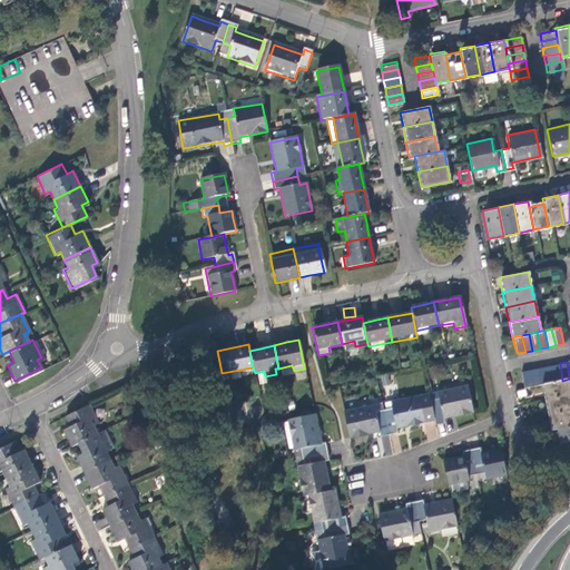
[(562,381),(560,363),(551,365),(554,383),(562,381)]
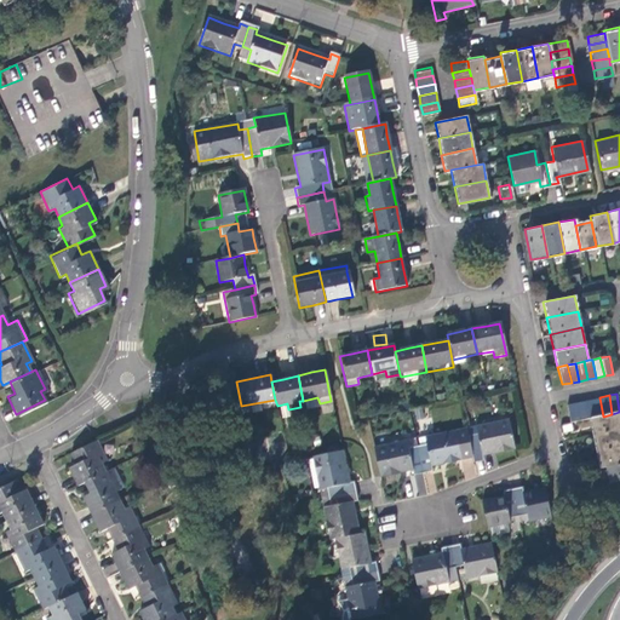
[(591,399),(595,418),(603,417),(600,397),(591,399)]
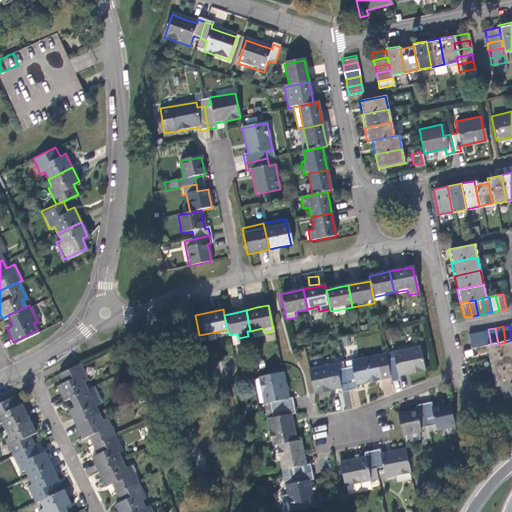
[(484,347),(487,346),(491,345),(488,329),(481,331),(484,347)]
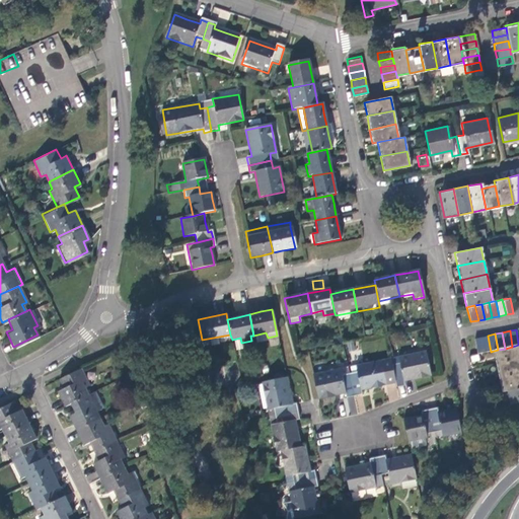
[(485,353),(491,352),(488,336),(482,337),(485,353)]
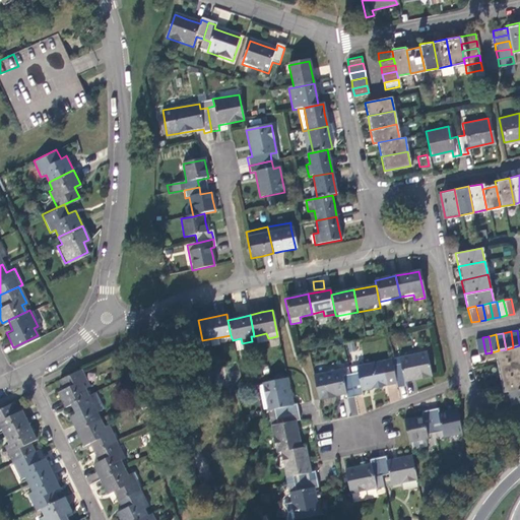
[(474,339),(477,354),(485,353),(482,337),(474,339)]
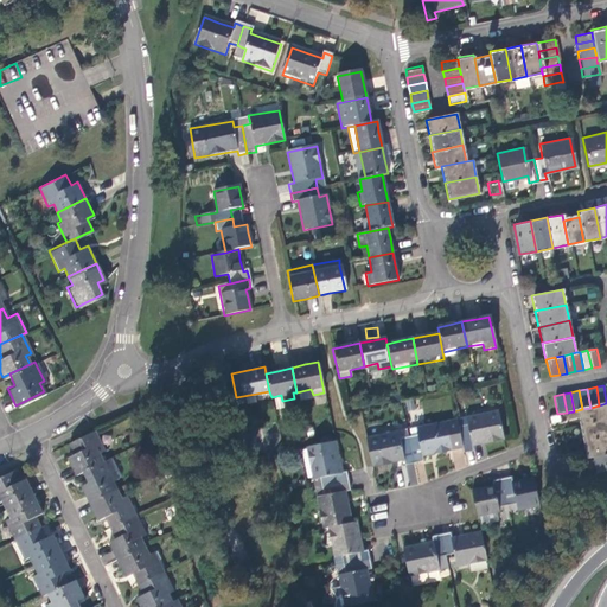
[(581,425),(606,419),(606,403),(599,406),(590,408),(582,409),(577,410),(581,425)]
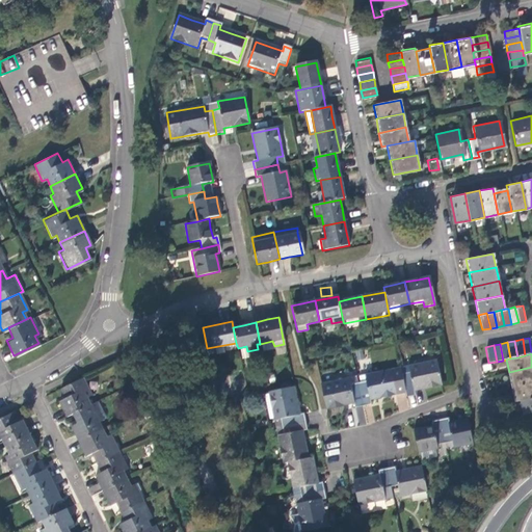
[(401,373),(405,392),(406,397),(414,395),(414,391),(425,388),(441,384),(435,358),(407,365),(408,372),(401,373)]
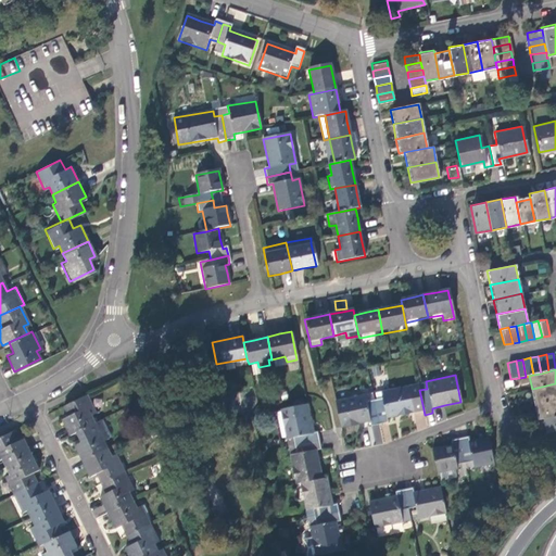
[(373,399),(378,424),(386,422),(384,417),(401,415),(424,409),(419,390),(418,382),(377,391),(379,397),(373,399)]
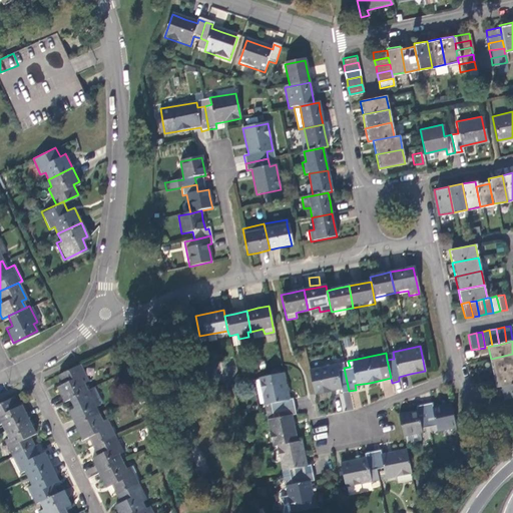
[(494,373),(512,368),(512,354),(491,359),(494,373)]
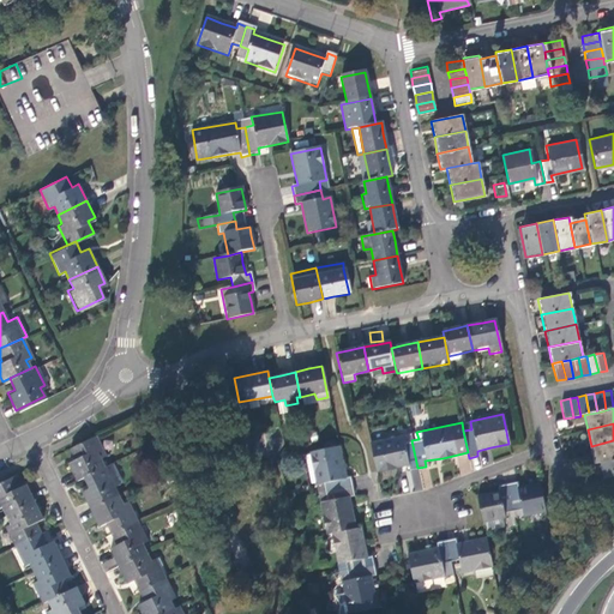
[(104,453),(95,434),(68,447),(73,458),(66,462),(74,480),(82,476),(103,465),(100,456),(104,453)]
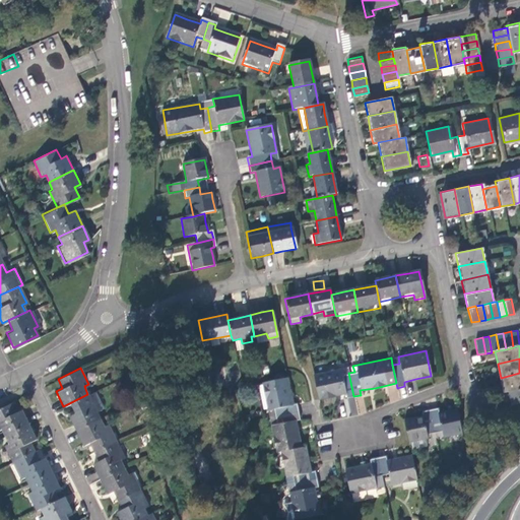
[(313,374),(318,399),(333,396),(345,394),(345,398),(353,396),(348,373),(341,375),(339,369),(313,374)]
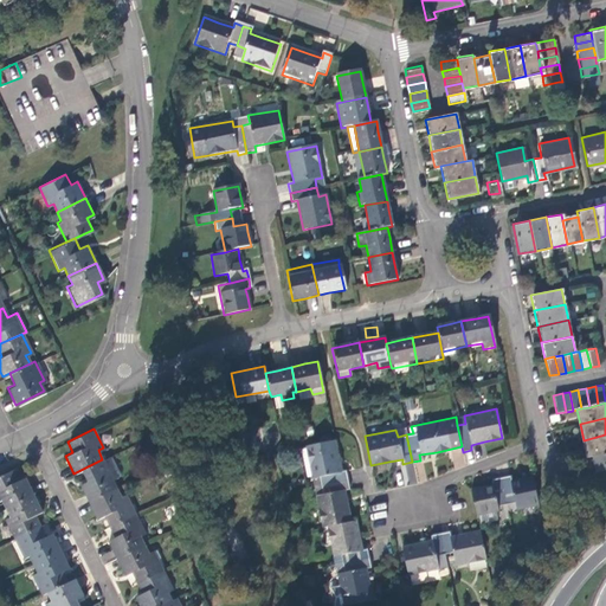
[(605,434),(584,440),(586,456),(592,455),(605,452),(605,434)]
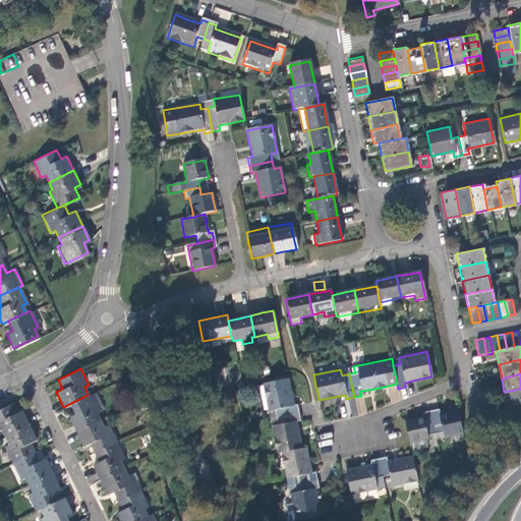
[(298,408),(297,405),(293,406),(287,379),(262,384),(263,386),(258,387),(264,409),(268,409),(268,410),(272,409),(274,417),(299,411),(298,408)]
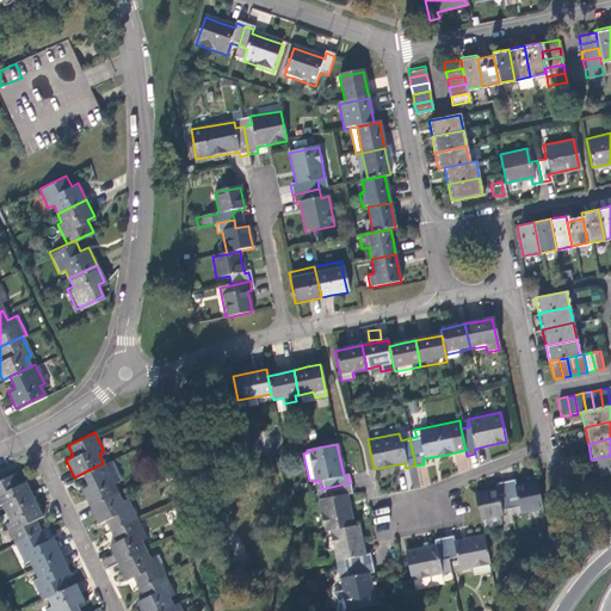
[(610,471),(610,456),(597,458),(600,475),(610,471)]
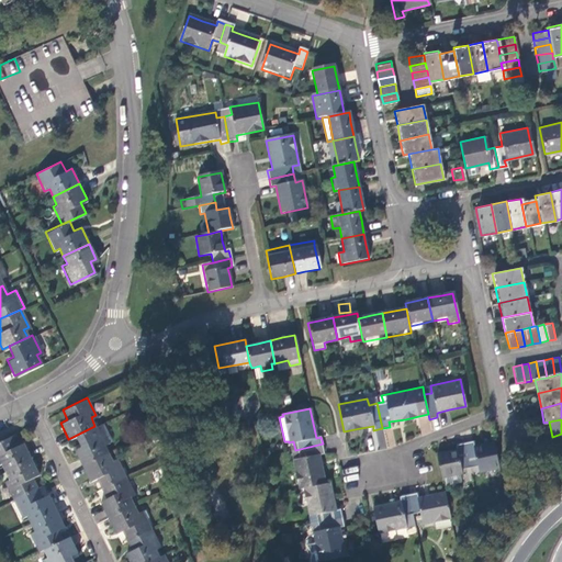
[(80,465),(108,452),(103,444),(111,440),(103,423),(94,426),(75,436),(79,446),(72,449),(80,465)]
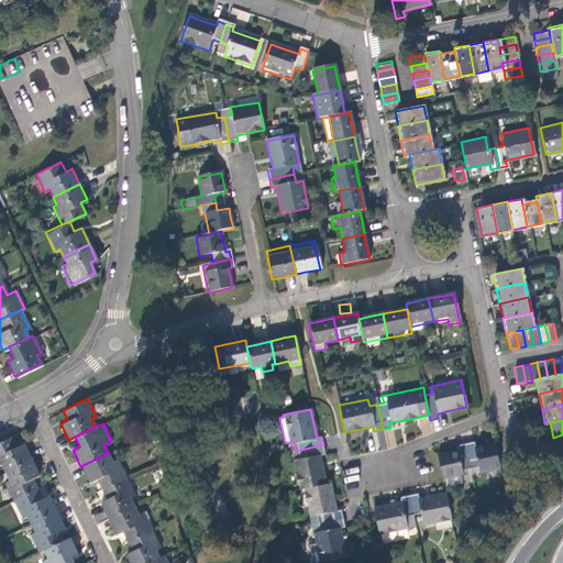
[(15,445),(11,435),(0,440),(0,463),(3,472),(30,459),(22,443),(15,445)]
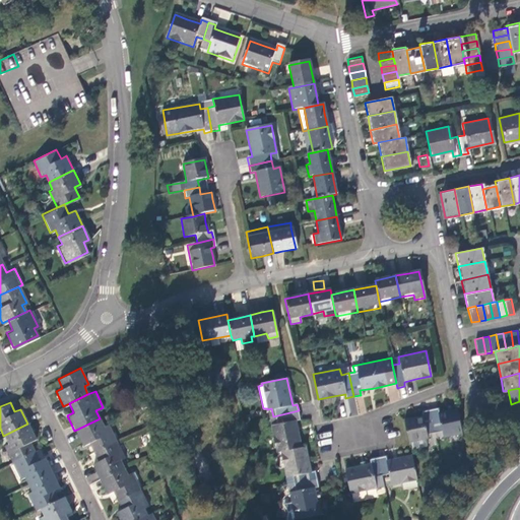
[(463,433),(458,408),(444,411),(439,412),(437,407),(431,408),(436,432),(442,430),(444,437),(463,433)]
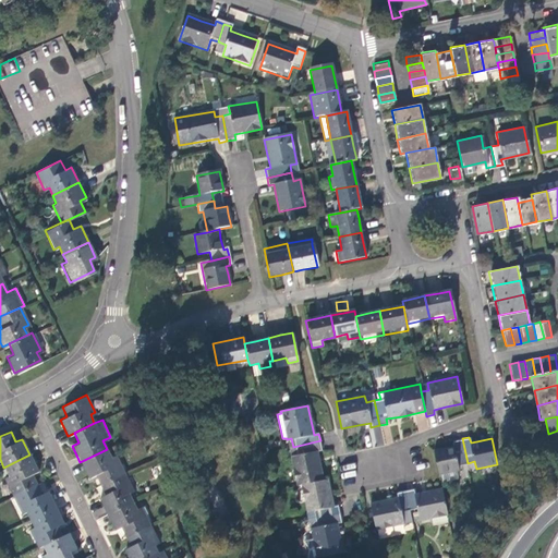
[(468,463),(462,438),(453,440),(455,446),(448,447),(435,450),(440,473),(441,473),(444,483),(459,480),(457,470),(460,469),(459,464),(468,463)]
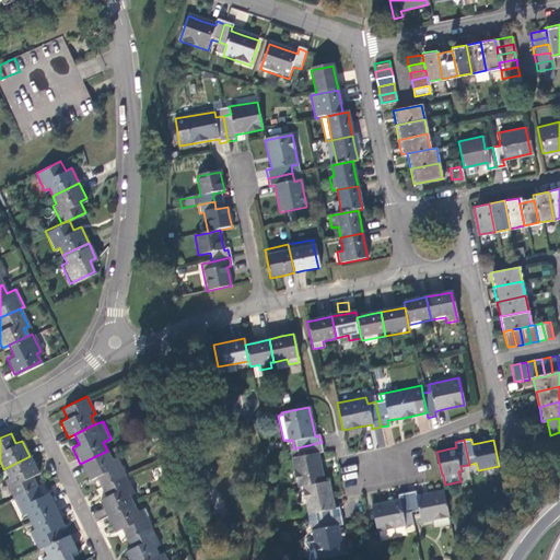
[(323,446),(322,442),(294,448),(295,455),(291,456),(298,486),(303,485),(325,480),(319,452),(323,451),(323,446)]
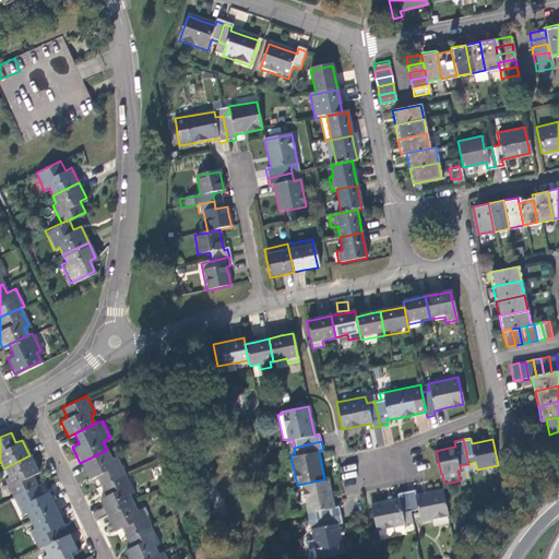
[(99,485),(125,473),(116,454),(110,458),(107,450),(80,463),(87,479),(95,476),(99,485)]
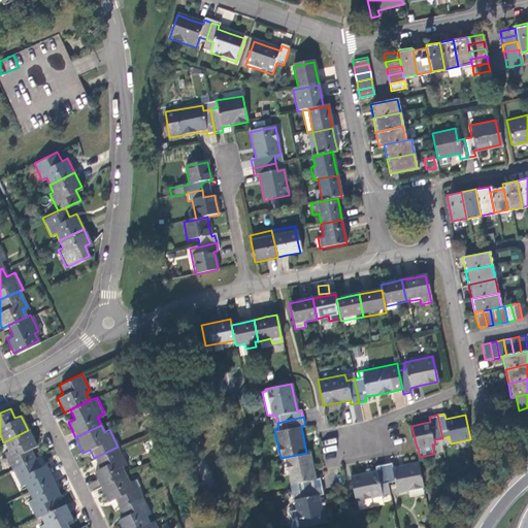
[(35,446),(28,430),(3,442),(7,451),(3,453),(10,468),(34,458),(29,449),(35,446)]
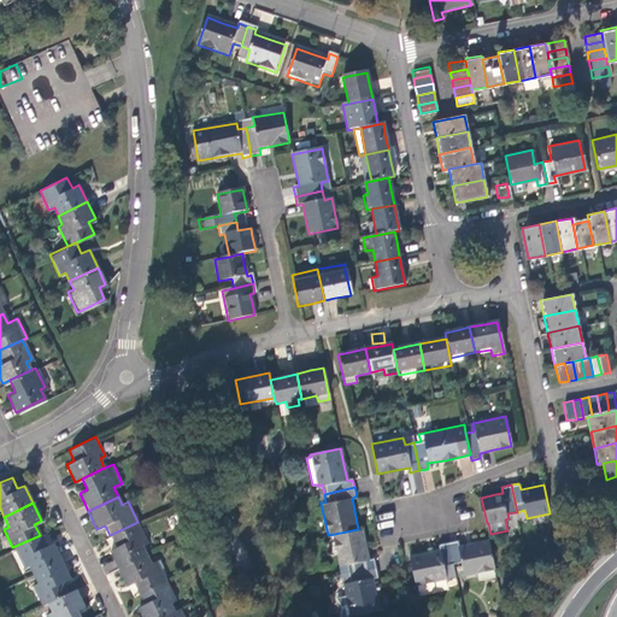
[(116,568),(146,553),(141,544),(146,541),(137,522),(110,535),(113,545),(107,548),(116,568)]
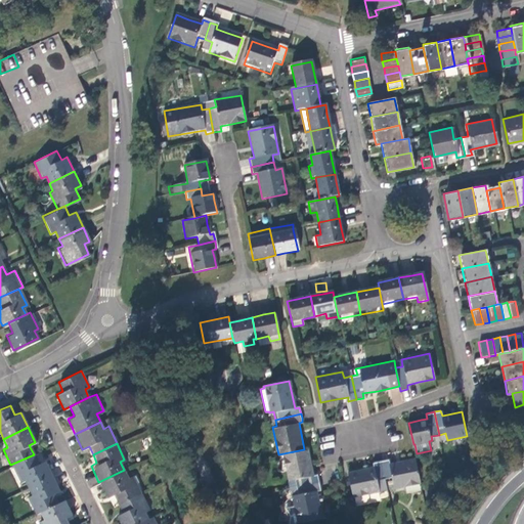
[(294,478),(295,484),(319,479),(318,475),(318,472),(313,473),(308,448),(304,449),(284,453),(289,479),(294,478)]
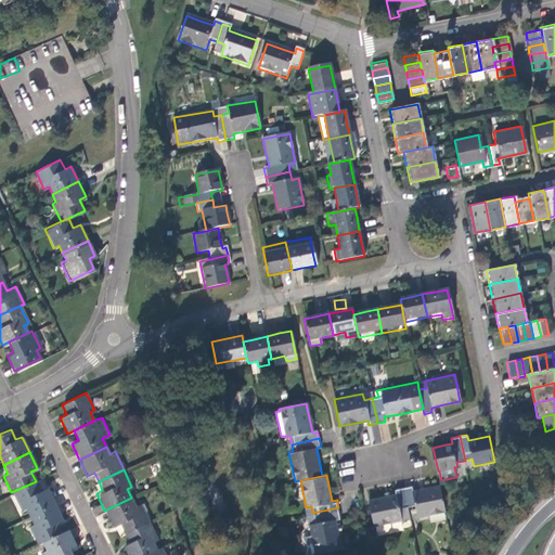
[(28,515),(53,503),(47,487),(40,490),(36,481),(11,492),(20,511),(25,507),(28,515)]
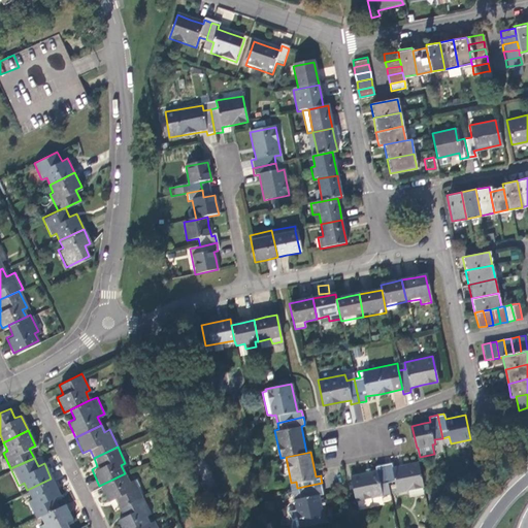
[(384,463),(389,488),(396,486),(397,490),(424,485),(419,460),(398,464),(393,465),(392,461),(384,463)]
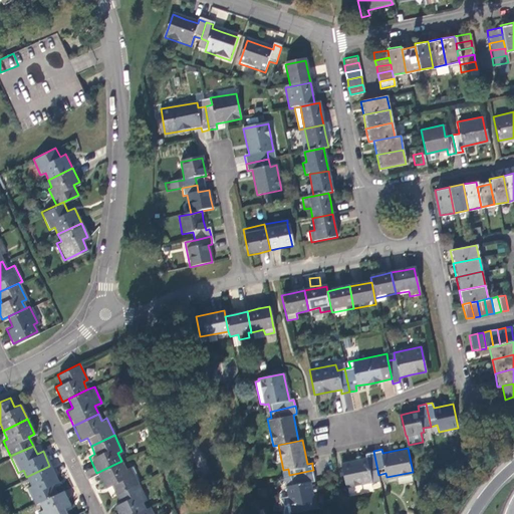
[(343,462),(348,486),(372,480),(379,479),(378,475),(373,451),(366,452),(367,456),(356,459),(343,462)]
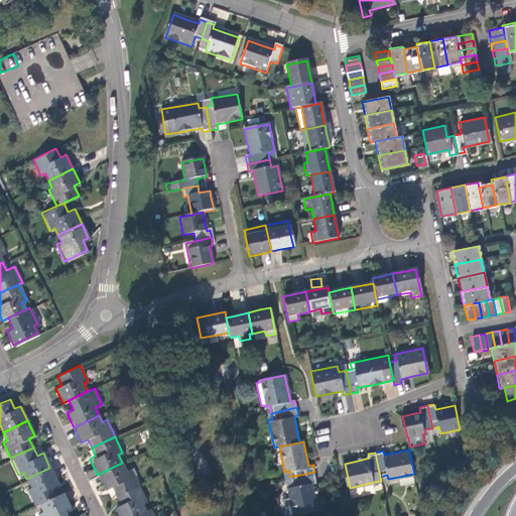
[(115,496),(137,485),(129,467),(125,469),(122,463),(97,475),(104,490),(111,487),(115,496)]
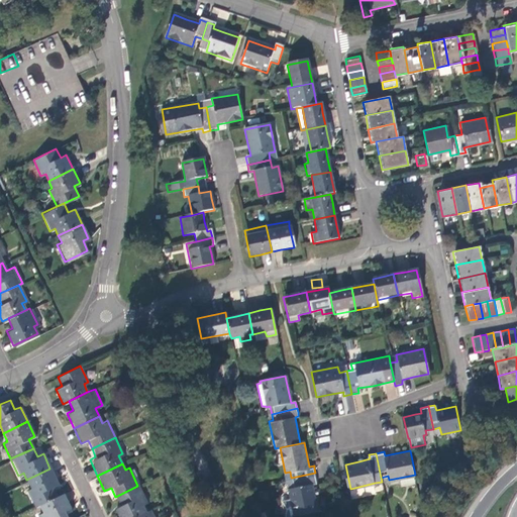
[(33,506),(38,504),(57,496),(52,486),(57,483),(49,469),(26,480),(30,488),(26,490),(33,506)]
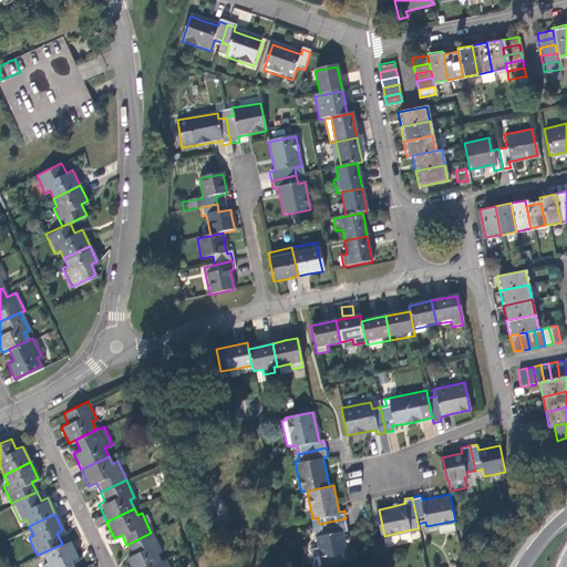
[(313,565),(322,564),(349,558),(342,527),(347,527),(347,523),(346,518),(319,524),(321,533),(317,534),(319,546),(310,547),(313,565)]
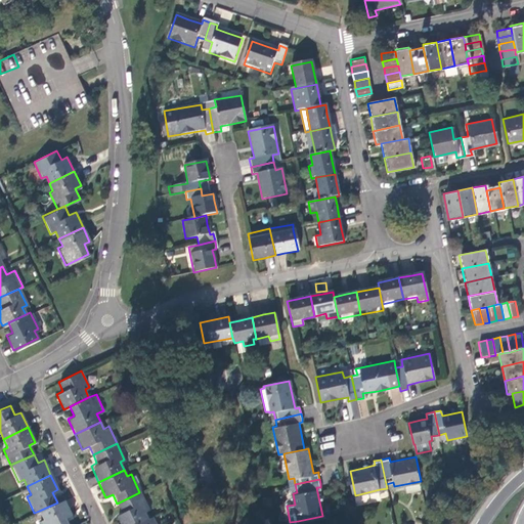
[(116,515),(119,523),(133,523),(146,518),(143,511),(147,509),(139,492),(117,504),(121,513),(116,515)]
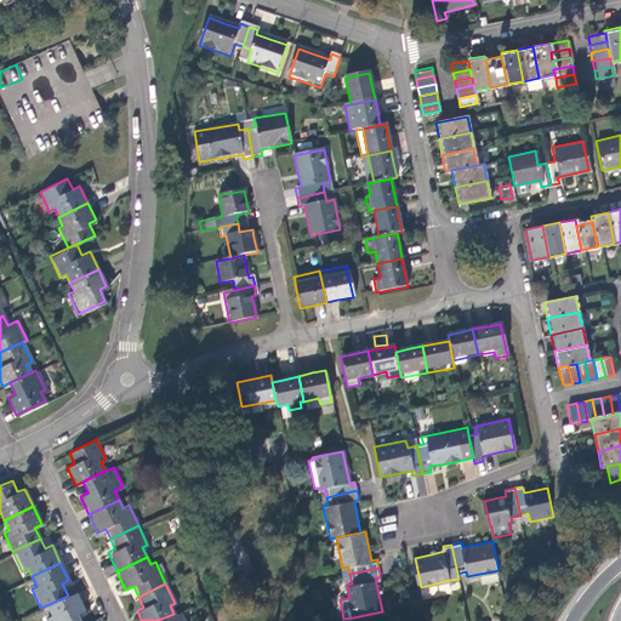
[(45,617),(46,620),(79,620),(77,613),(83,610),(74,592),(68,596),(46,605),(50,615),(45,617)]
